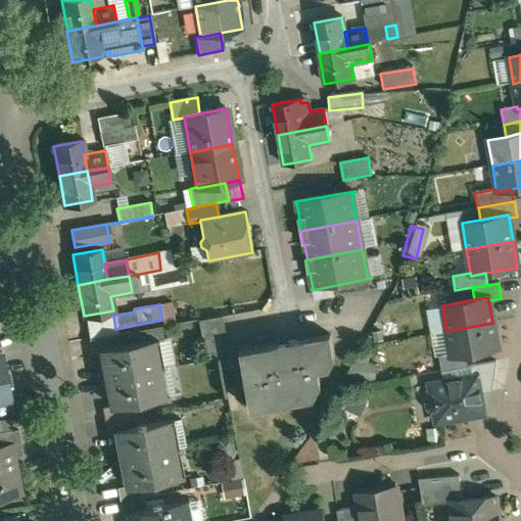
[(109,316),(94,319),(89,320),(92,338),(116,334),(115,329),(113,316),(109,317),(109,316)]
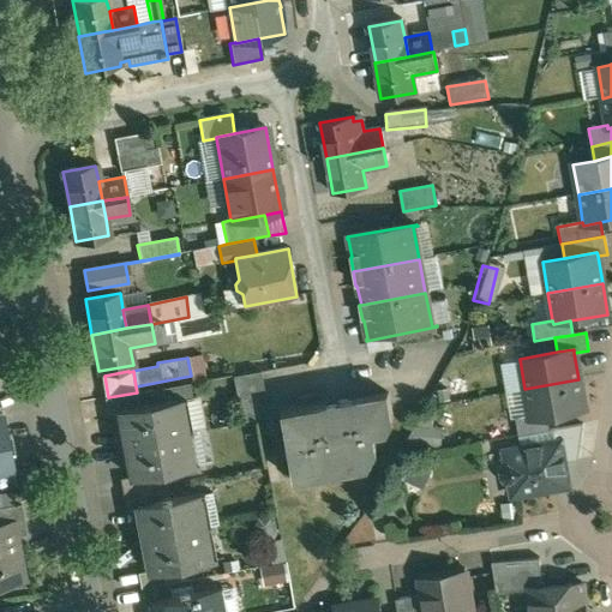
[(261,372),(232,377),(241,423),(269,418),(261,372)]
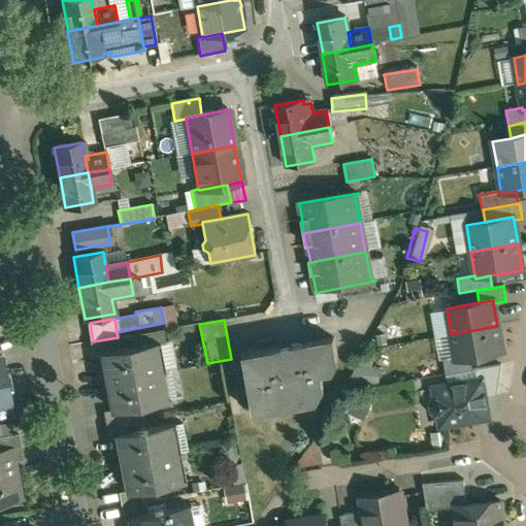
[(497,326),(451,334),(455,358),(456,361),(469,359),(502,353),(497,326)]
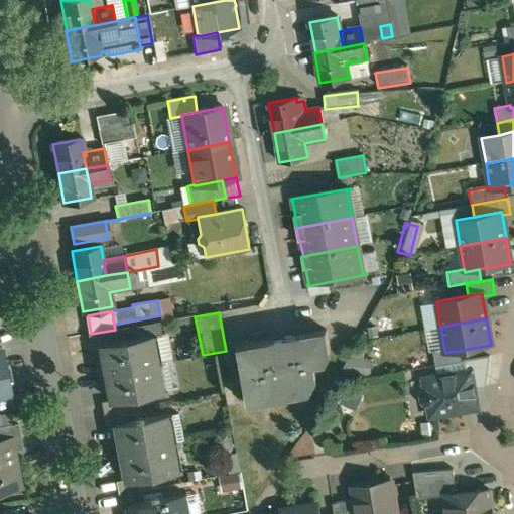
[(91,334),(88,335),(90,348),(100,346),(118,343),(115,330),(91,334)]
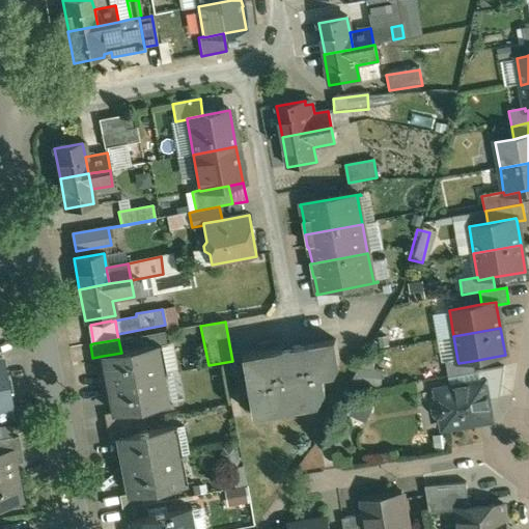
[(335,340),(241,357),(251,414),(268,412),(267,406),(284,402),(285,408),(305,405),(304,399),(322,395),(326,388),(323,368),(337,366),(339,362),(335,340)]
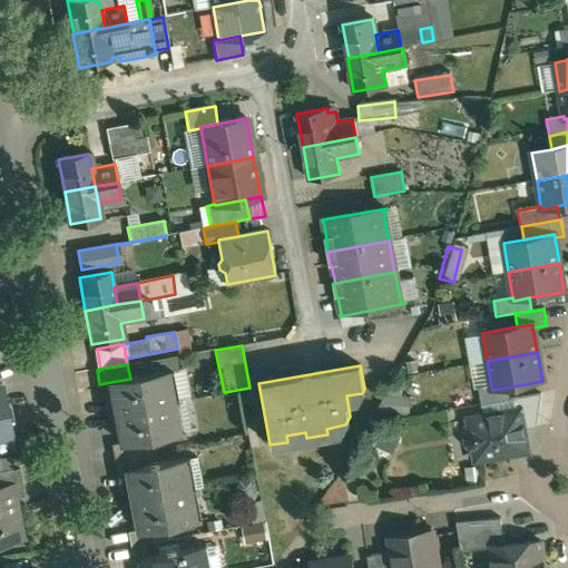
[(130,379),(110,382),(114,397),(120,395),(123,409),(115,410),(116,412),(170,402),(178,401),(178,399),(170,401),(166,374),(173,373),(172,371),(130,379)]
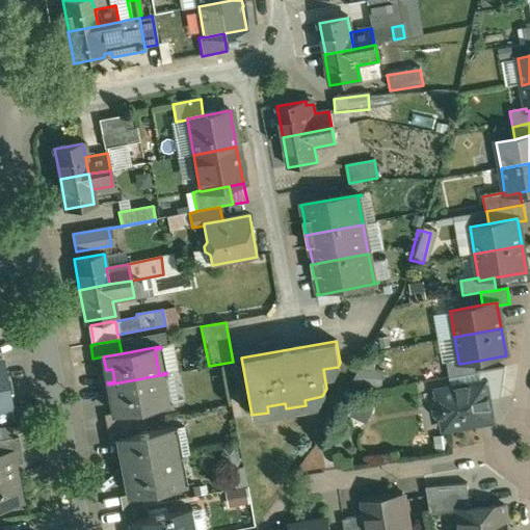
[(458,361),(446,363),(449,378),(475,373),(473,362),(459,364),(458,361)]
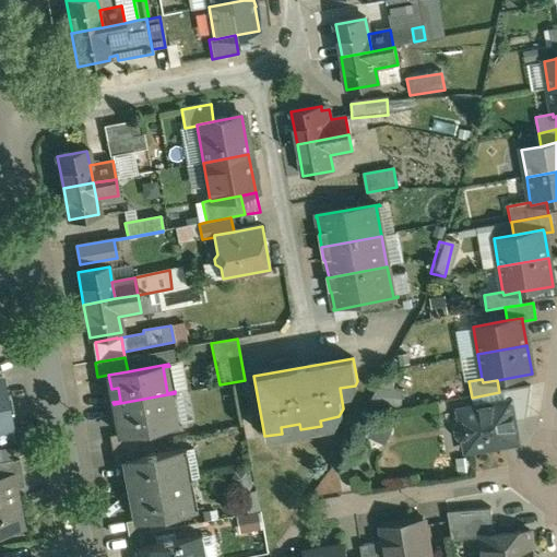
[(530,387),(505,392),(507,404),(508,404),(511,422),(525,419),(530,387)]
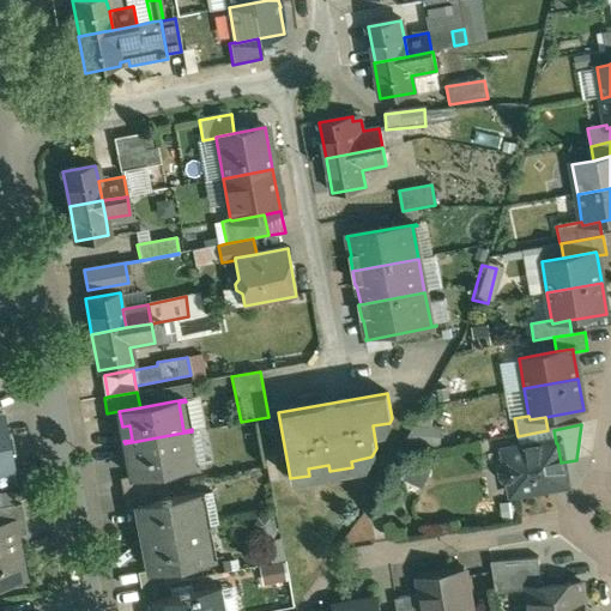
[(0,473),(10,472),(0,425),(0,473)]
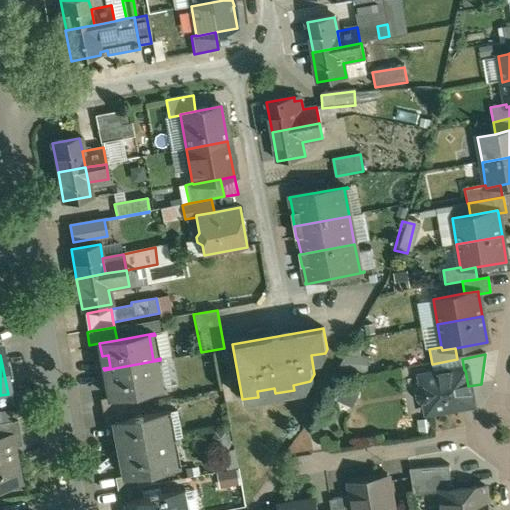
[(153,361),(104,370),(109,398),(123,395),(158,389),(153,361)]
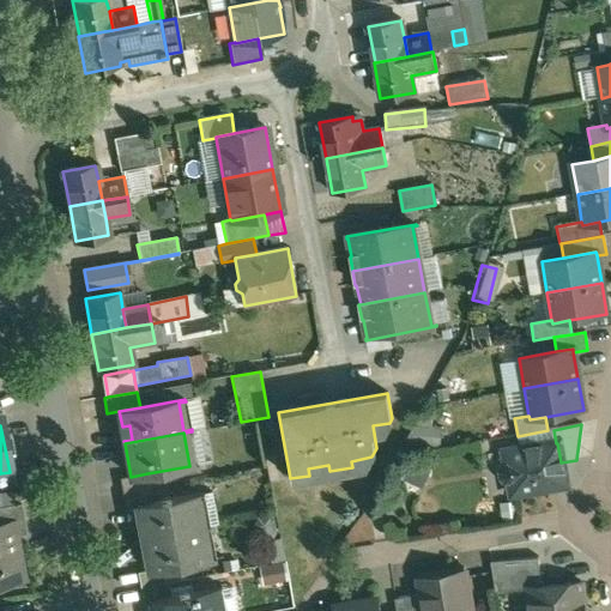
[(556,443),(506,453),(507,463),(503,466),(502,471),(502,477),(507,482),(510,483),(513,494),(519,492),(521,495),(525,496),(530,494),(531,490),(560,485),(564,479),(561,463),(557,443),(556,443)]
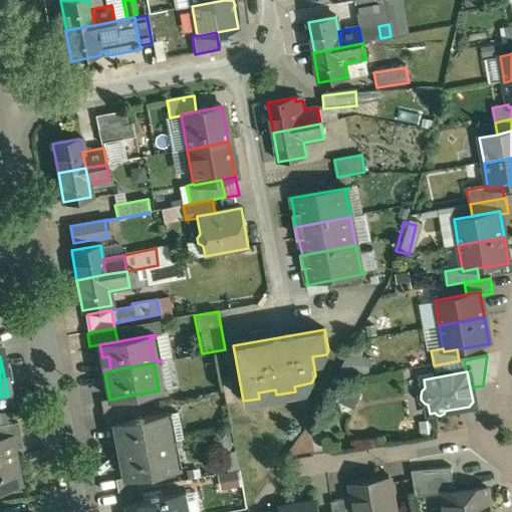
[(109,400),(99,401),(101,414),(125,409),(123,397),(109,400)]
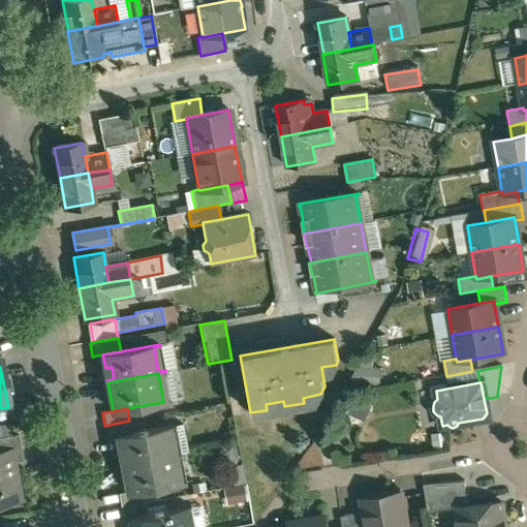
[(129,421),(104,426),(107,438),(117,436),(117,435),(131,432),(129,421)]
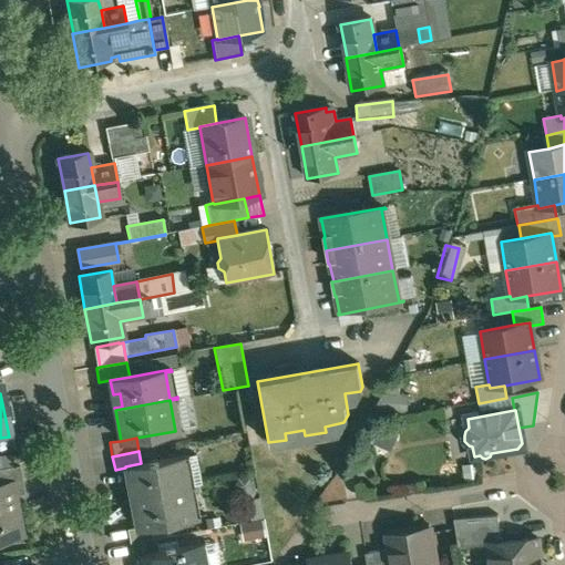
[(141,463),(125,466),(125,468),(129,482),(135,481),(137,494),(131,495),(131,497),(192,486),(192,484),(185,485),(180,460),(187,459),(187,455),(141,463)]
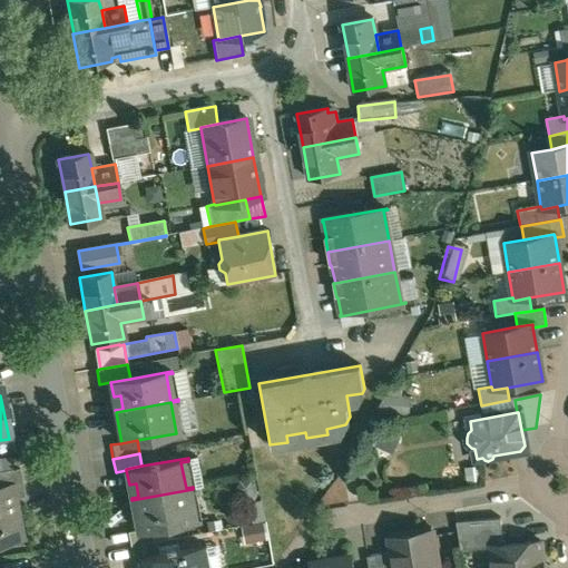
[(18,468),(0,471),(0,486),(10,483),(12,498),(23,496),(18,468)]
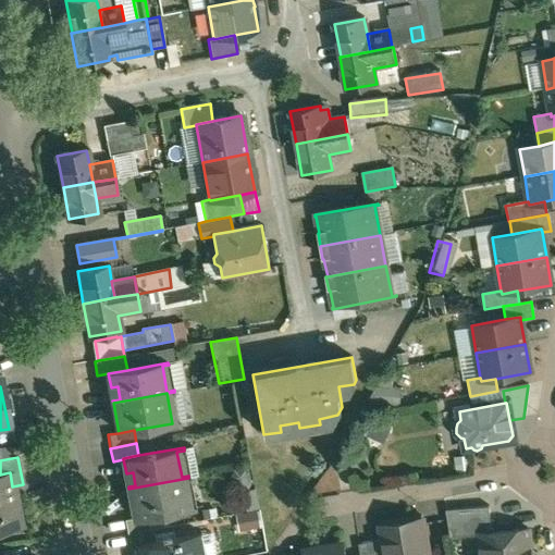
[(0,532),(21,528),(12,486),(10,472),(0,475),(0,532)]
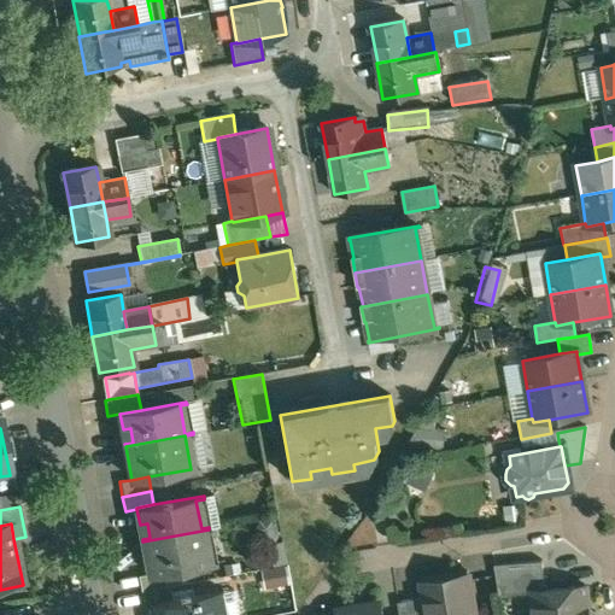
[(209,529),(142,542),(144,543),(151,542),(153,555),(146,556),(148,574),(150,575),(167,573),(216,563),(216,561),(209,563),(203,532),(210,531),(209,529)]
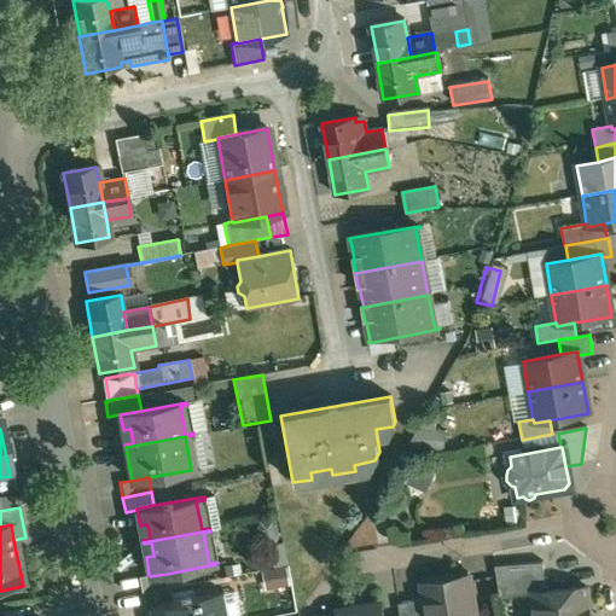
[(279,587),(277,570),(254,575),(256,591),(279,587)]
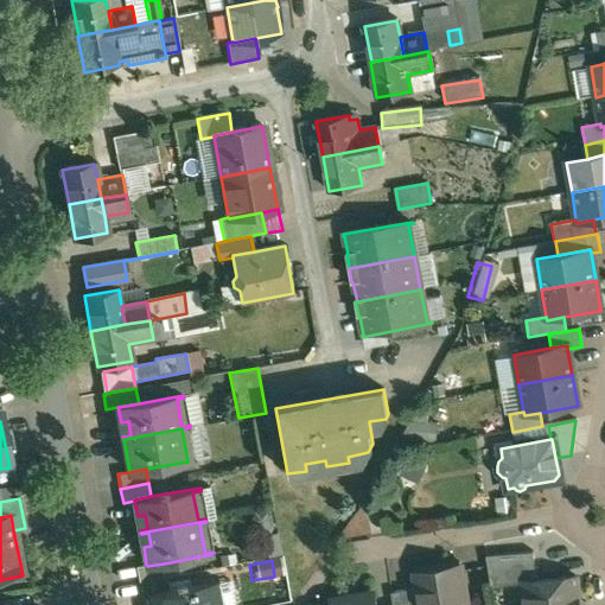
[(164,564),(147,566),(146,565),(135,566),(139,581),(166,577),(164,564)]
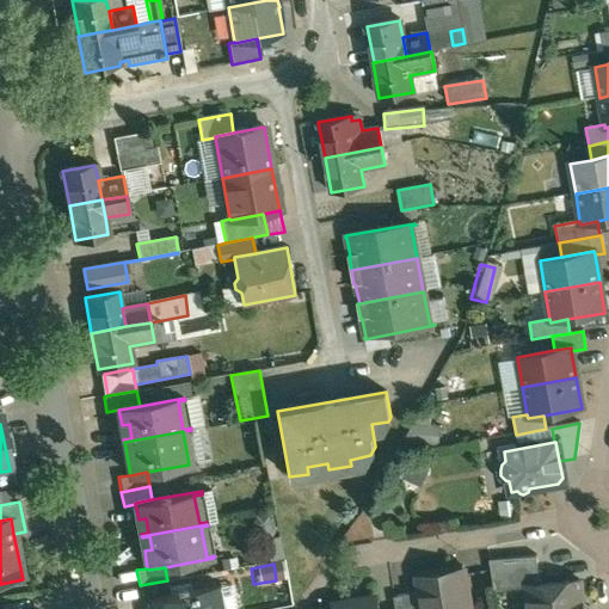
[(468,608),(461,568),(416,576),(419,594),(422,608),(468,608)]
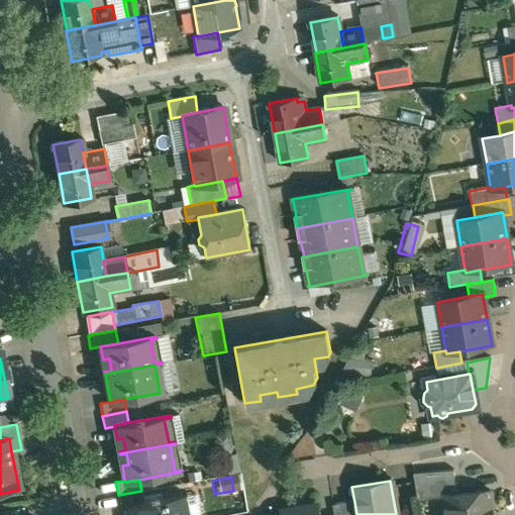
[(141,491),(118,495),(120,508),(129,506),(129,505),(143,502),(141,491)]
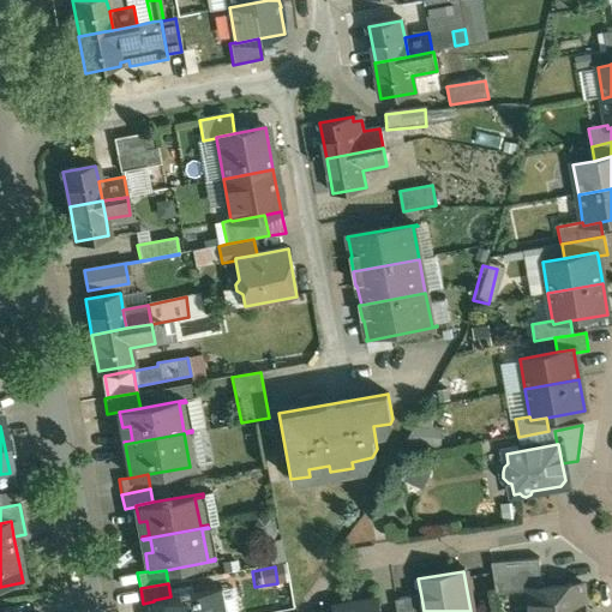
[(528,589),(529,611),(583,611),(581,586),(528,589)]
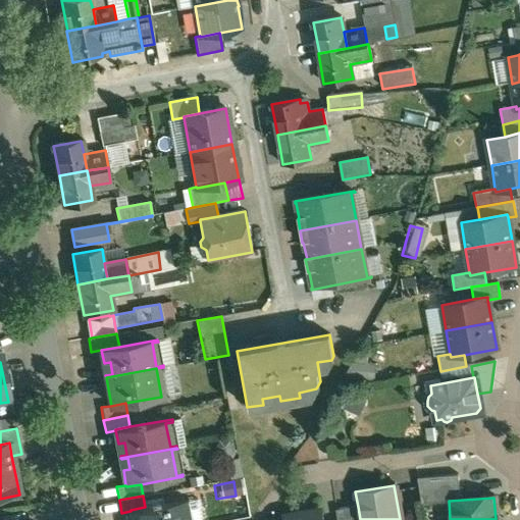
[(145,507),(131,510),(131,511),(133,519),(186,519),(183,502),(188,501),(188,500),(145,507)]
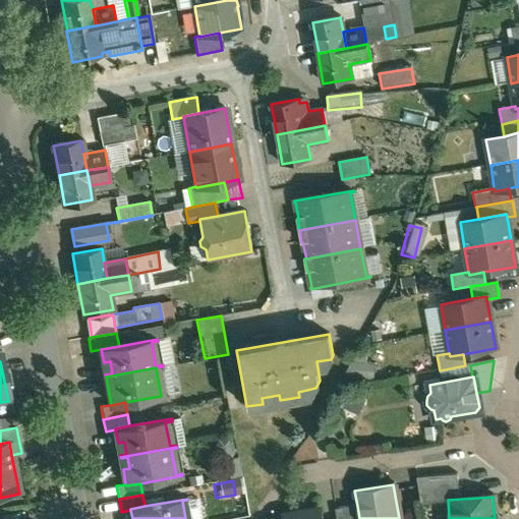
[(359,518),(357,506),(334,510),(336,518),(359,518)]
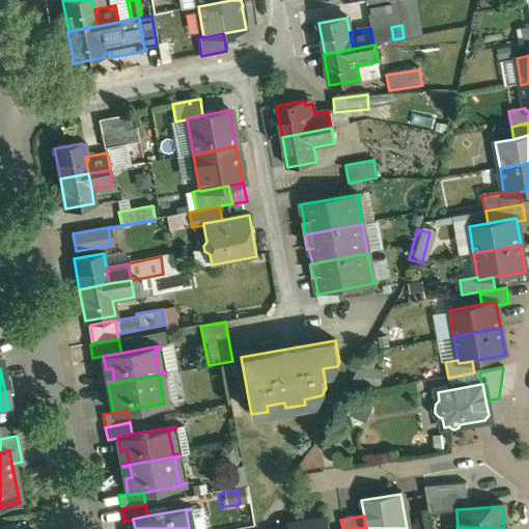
[(328,528),(326,520),(286,527),(286,528),(328,528)]
